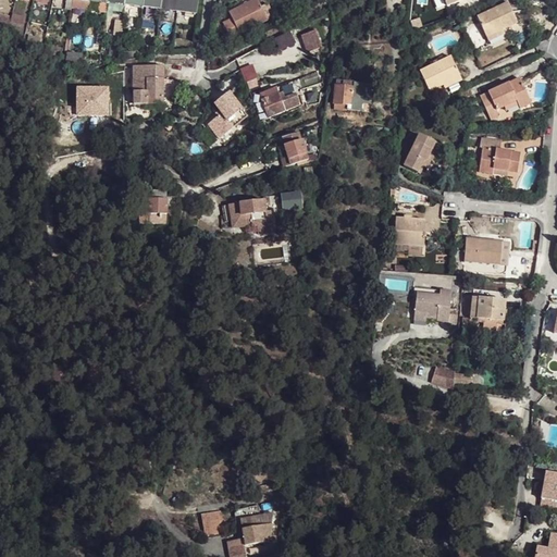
[(57,0),(56,9),(72,11),(72,9),(72,0),(57,0)]
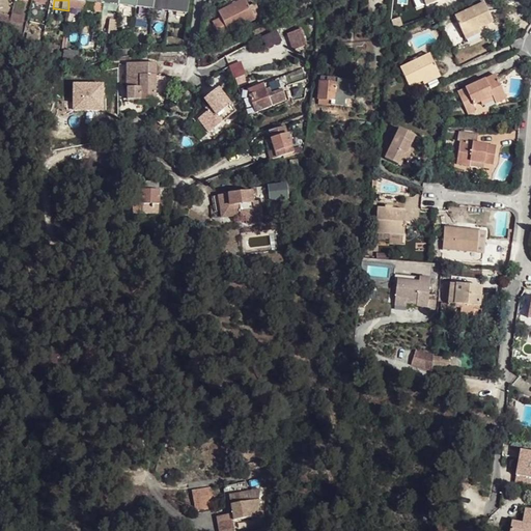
[(68,0),(68,8),(85,10),(86,1),(81,0),(68,0)]
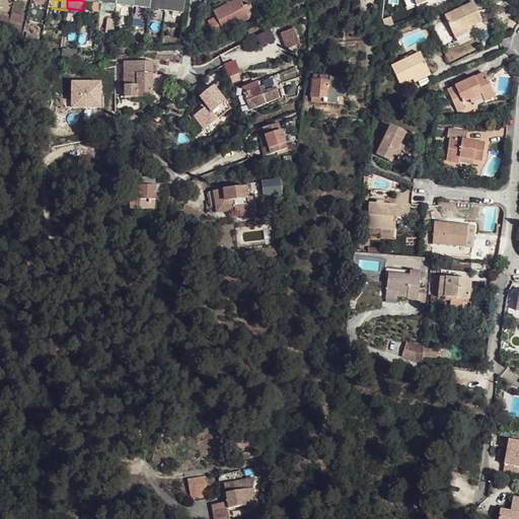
[(79,0),(84,1),(92,2),(91,11),(98,12),(100,3),(182,13),(183,0),(79,0)]
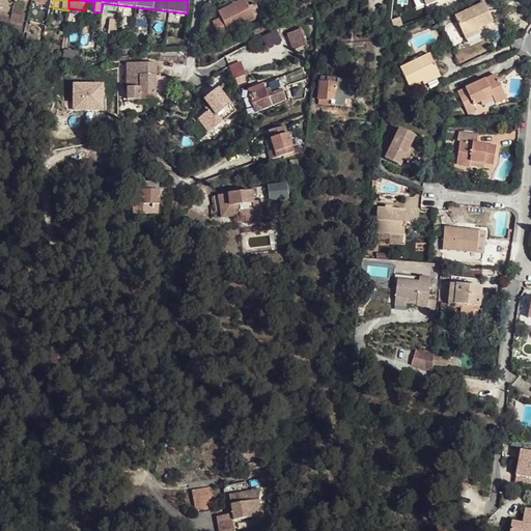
[(213,22),(220,37),(255,19),(245,0),(242,0),(218,12),(221,18),(213,22)]
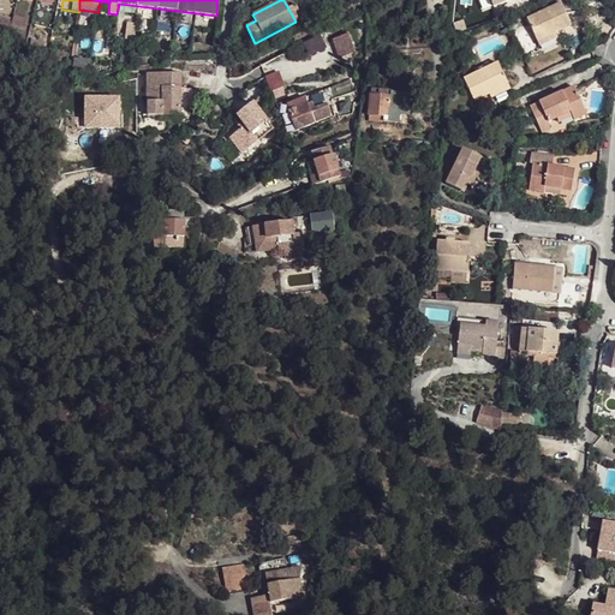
[(526,19),(537,41),(555,33),(571,25),(566,15),(561,3),(526,19)]
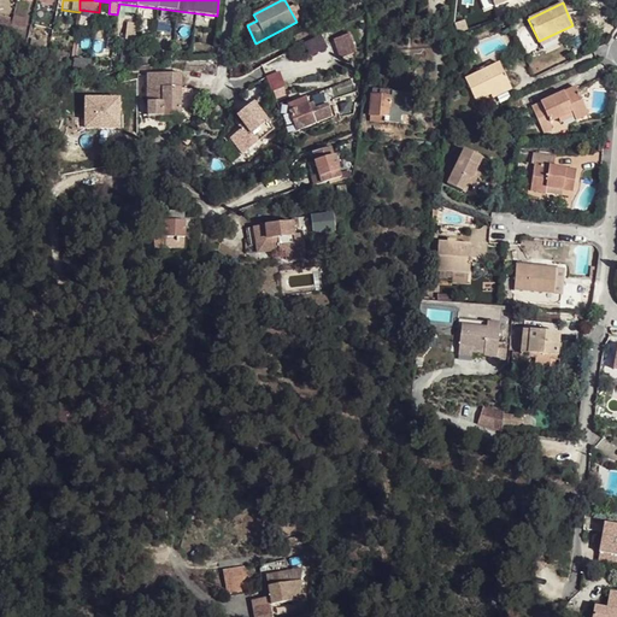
[(0,16),(0,27),(9,29),(11,18),(0,16)]
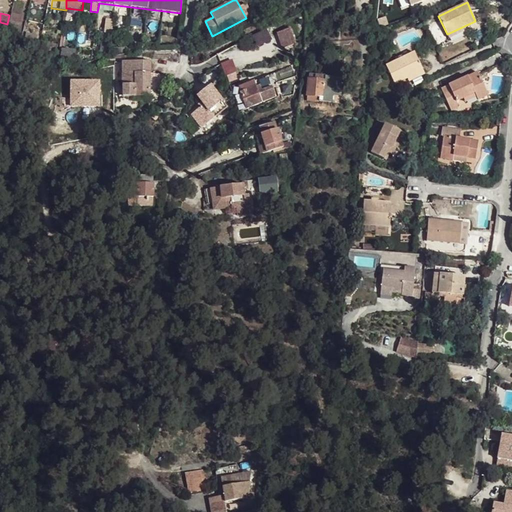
[(378,21),(380,27),(387,24),(385,18),(378,21)]
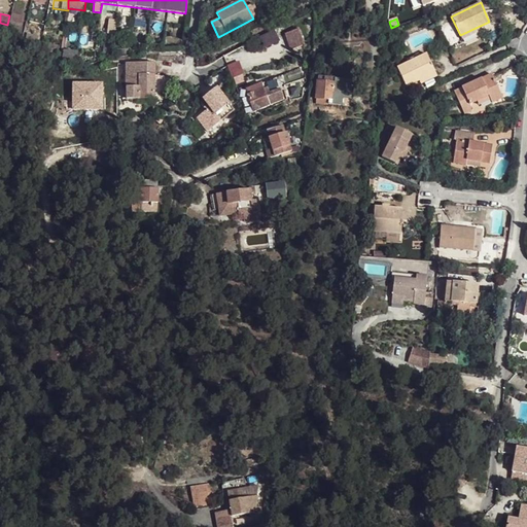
[(109,20),(107,34),(114,35),(116,21),(109,20)]
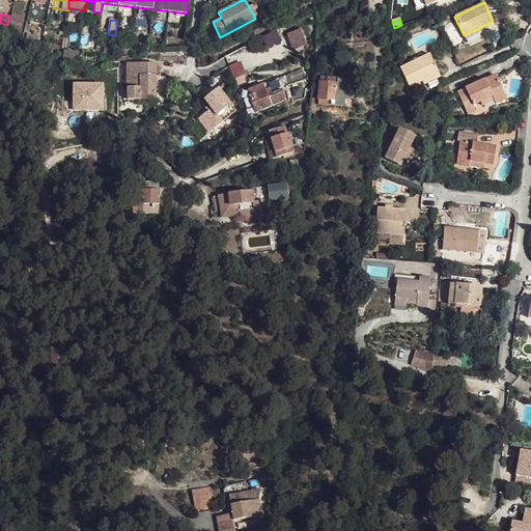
[(299,28),(289,33),(297,48),(306,43),(299,28)]
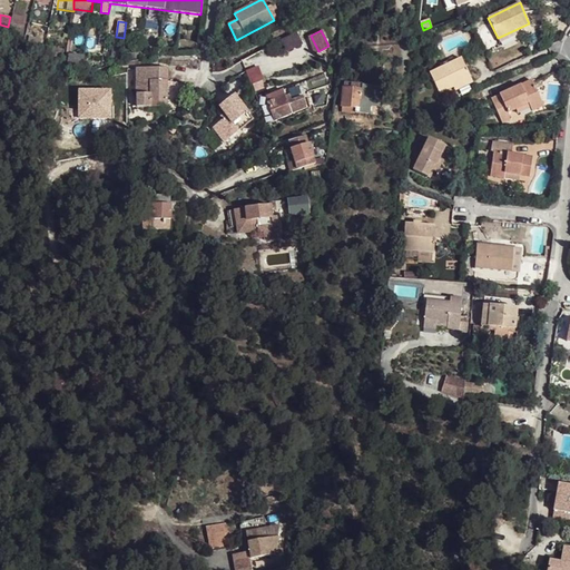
[(498,38),(500,43),(517,36),(514,30),(498,38)]
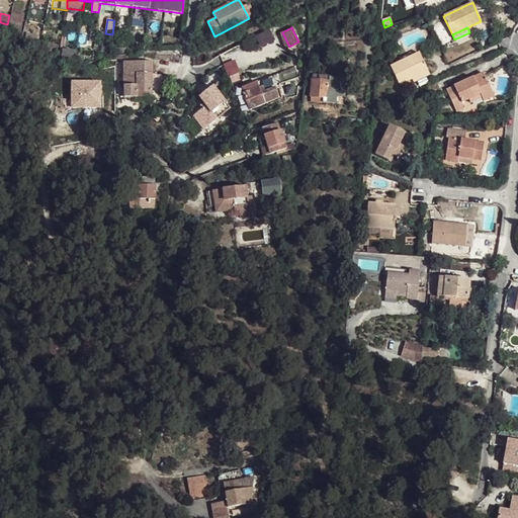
[(271,34),(259,40),(262,46),(273,39),(271,34)]
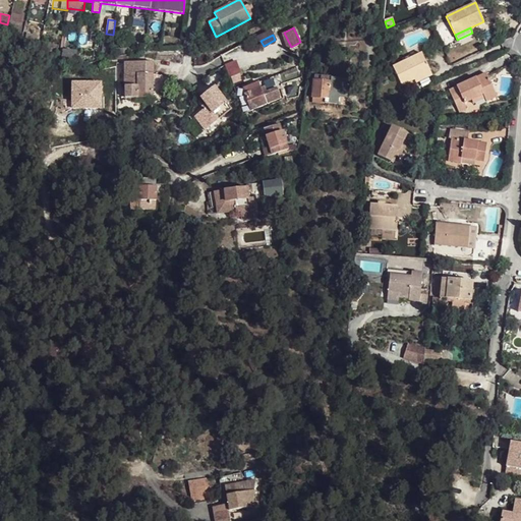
[(25,45),(59,60),(60,55),(27,40),(25,45)]
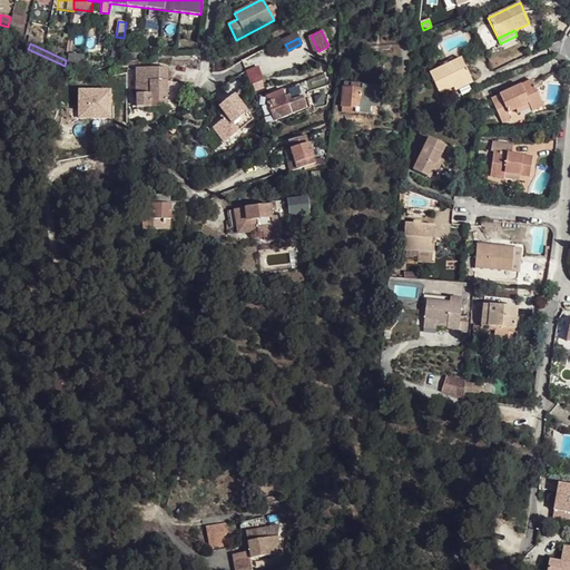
[(125,52),(123,62),(138,61),(138,52),(125,52)]
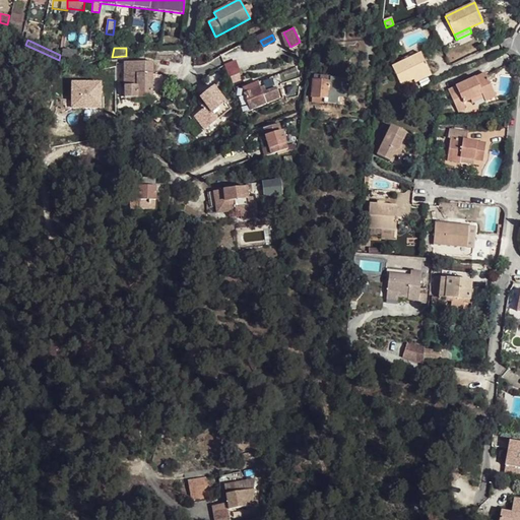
[(63,49),(61,59),(67,61),(75,62),(77,51),(63,49)]
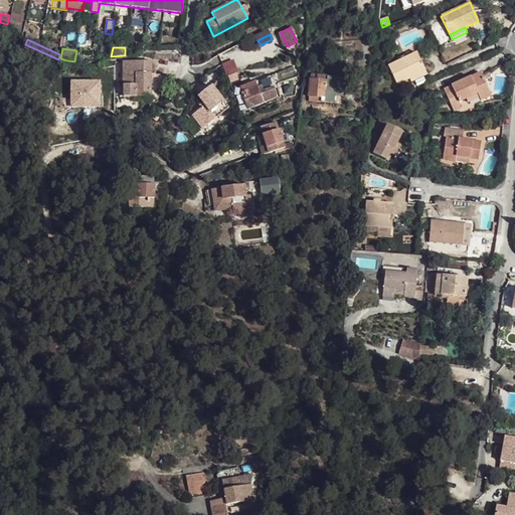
[(388,65),(397,86),(409,78),(425,71),(416,52),(388,65)]
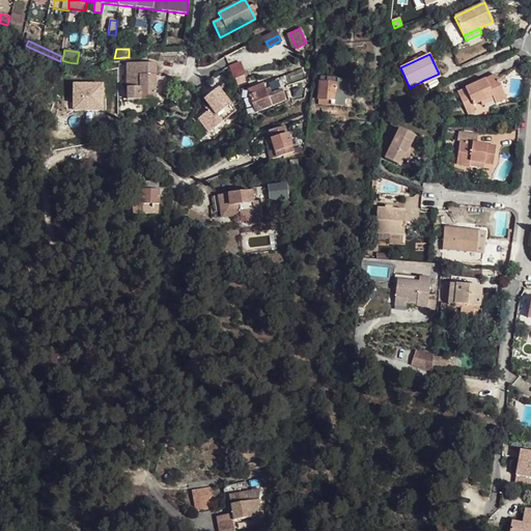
[(240,62),(230,66),(236,85),(247,82),(240,62)]
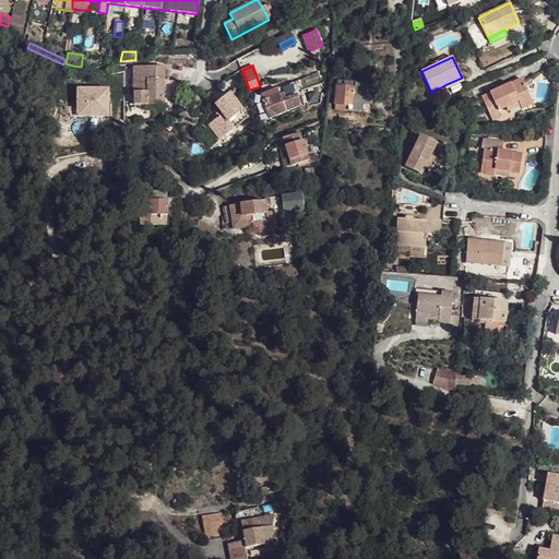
[(134,86),(134,105),(165,106),(165,68),(142,68),(142,86),(134,86)]
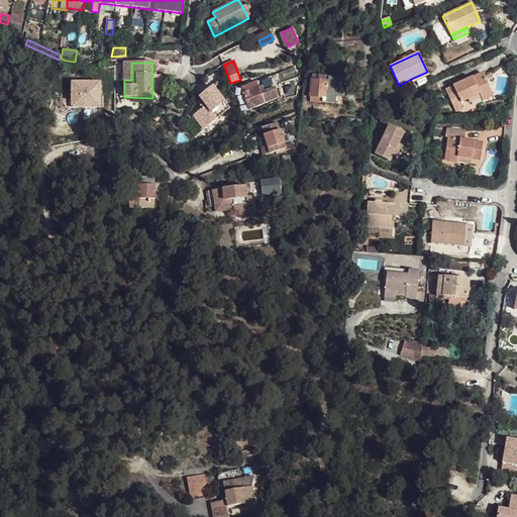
[(411,79),(413,83),(429,75),(427,72),(411,79)]
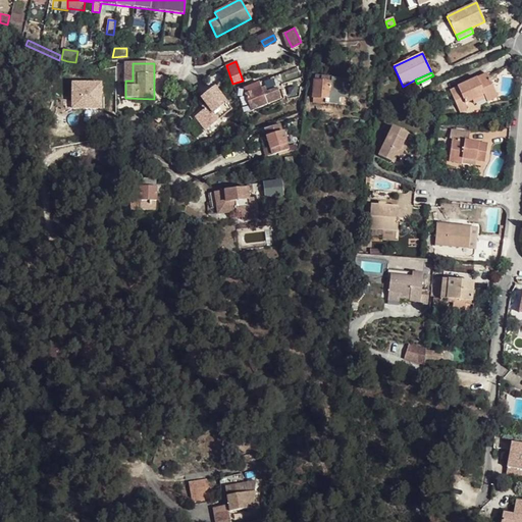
[(450,91),(460,113),(468,109),(465,104),(472,100),(484,95),(486,99),(487,102),(498,97),(486,73),(450,91)]
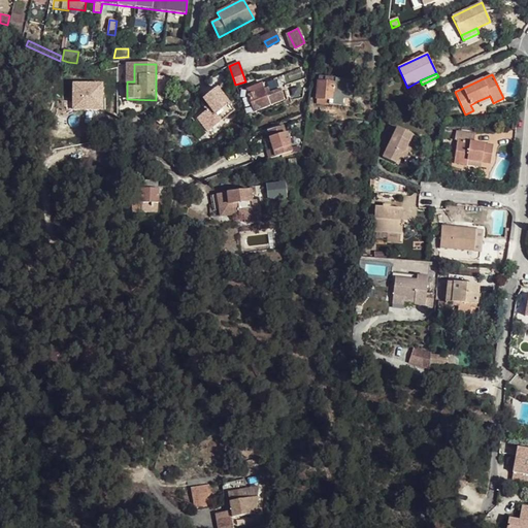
[(318,83),(316,103),(341,105),(342,97),(352,98),(353,80),(335,79),(334,85),(318,83)]
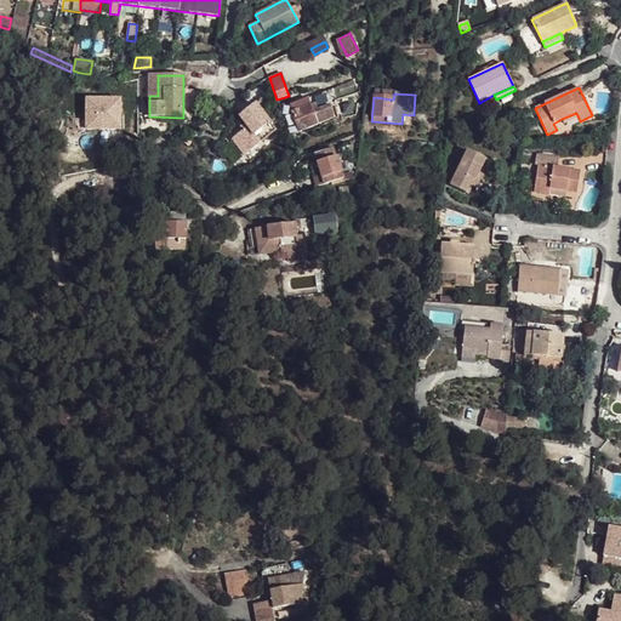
[(254,103),(238,115),(246,125),(232,137),(245,153),(275,129),(260,112),(268,104),(261,97),(254,103)]
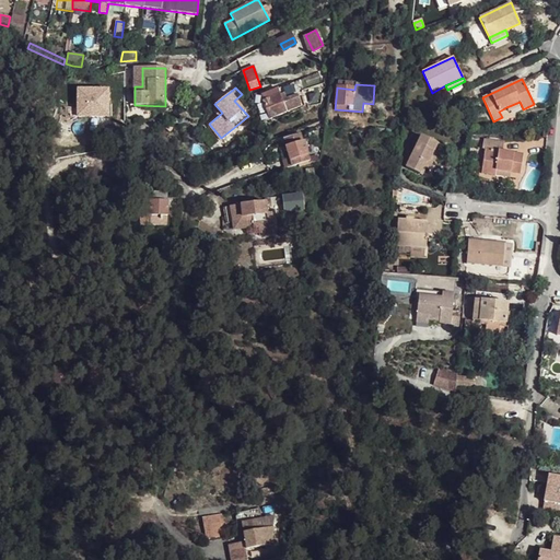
[(272,91),(260,95),(269,118),(301,105),(296,95),(286,98),(284,93),(280,95),(278,89),(272,91)]
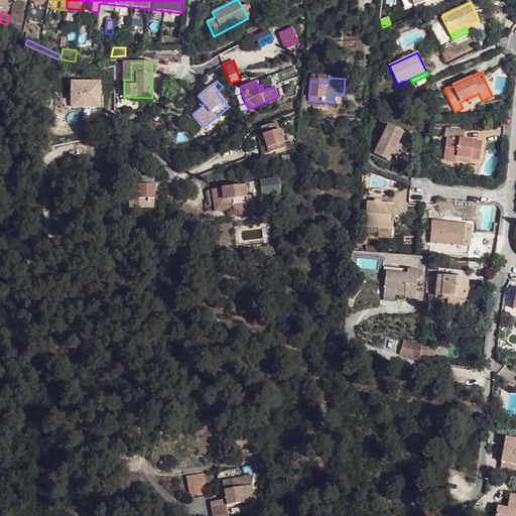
[(467,99),(469,103),(481,98),(479,94),(467,99)]
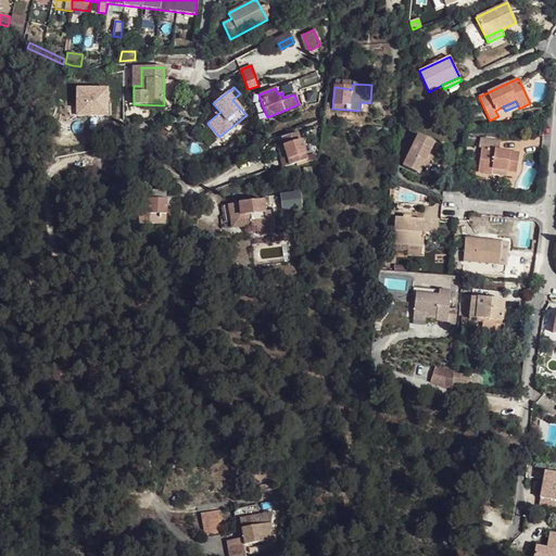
[(286,150),(289,160),(290,160),(291,164),(301,161),(299,156),(311,152),(304,133),(282,140),(283,144),(286,150)]
